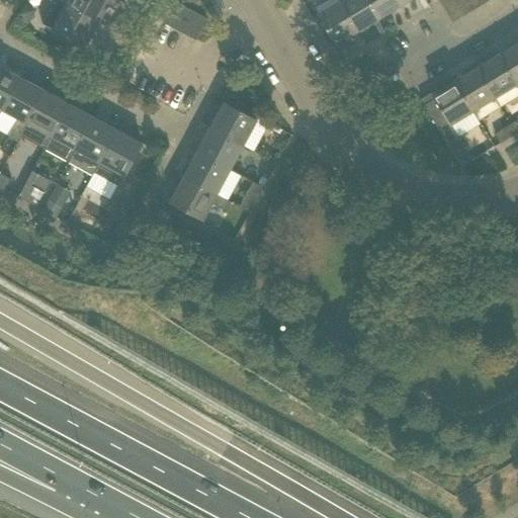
[(67,4),(99,22),(110,0),(58,0),(67,4)]
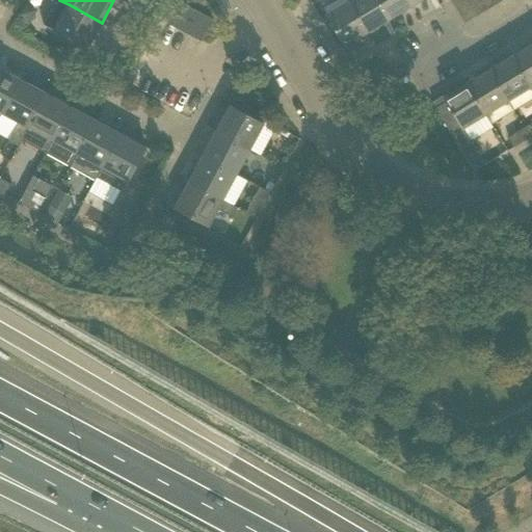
[(168,24),(180,2),(177,0),(165,0),(157,18),(168,24)]
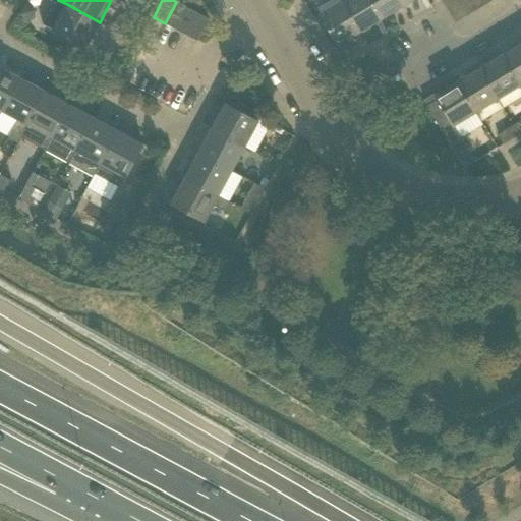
[(343,0),(342,1),(361,32),(383,17),(371,0),(343,0)]
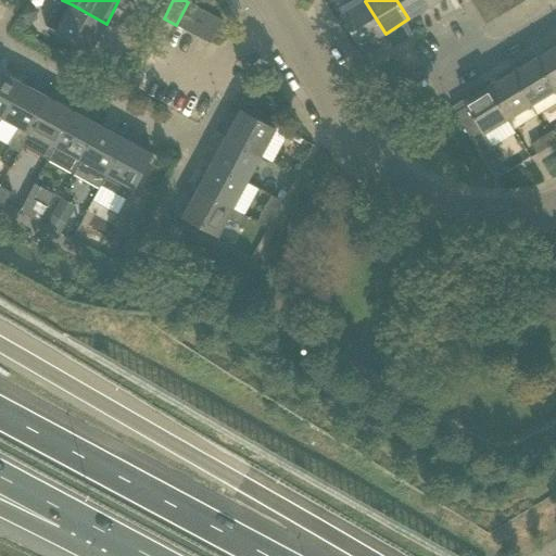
[(396,0),(408,19),(432,4),(429,0),(396,0)]
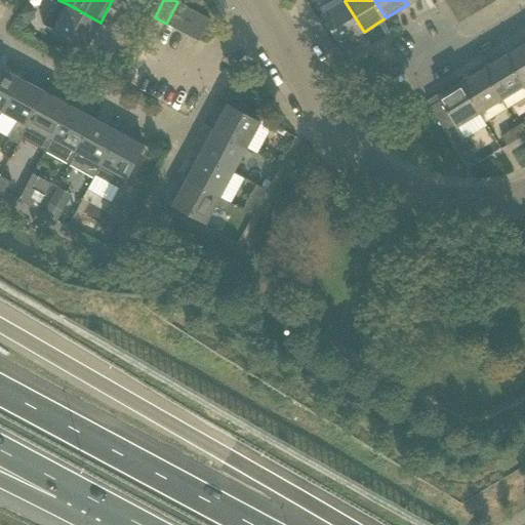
[(445,0),(459,23),(471,16),(460,0),(445,0)]
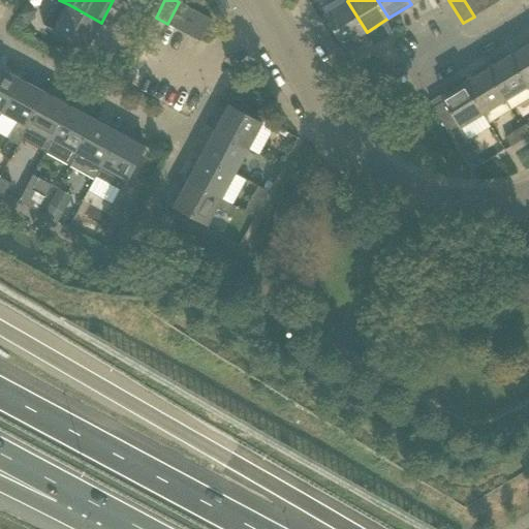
[(485,10),(478,0),(464,0),(474,17),(485,10)]
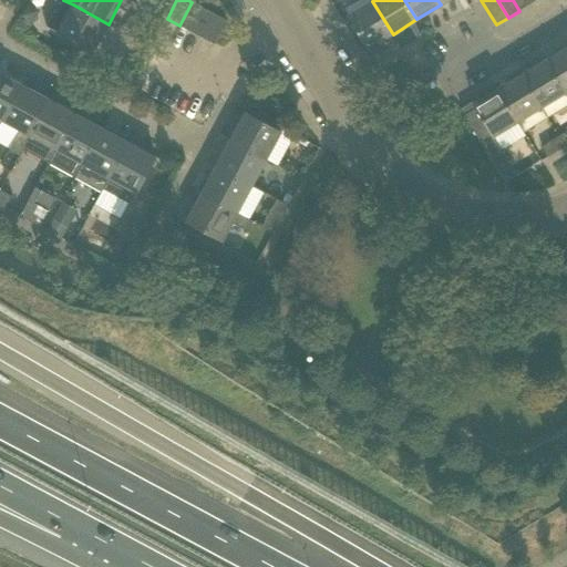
[(513,0),(519,11),(531,4),(527,0),(513,0)]
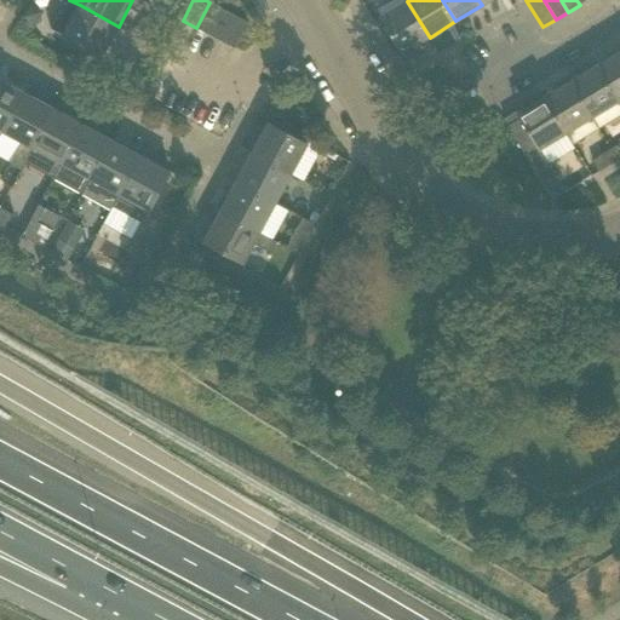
[(407,1),(380,17),(402,53),(430,38),(407,1)]
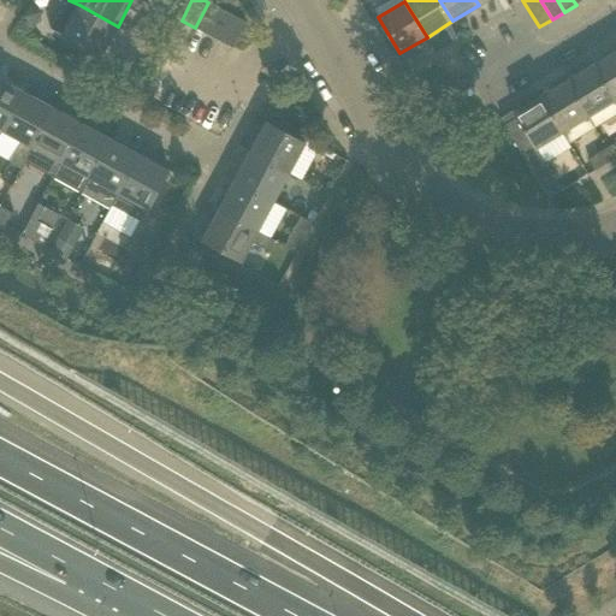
[(221,9),(208,3),(195,28),(207,34),(221,9)]
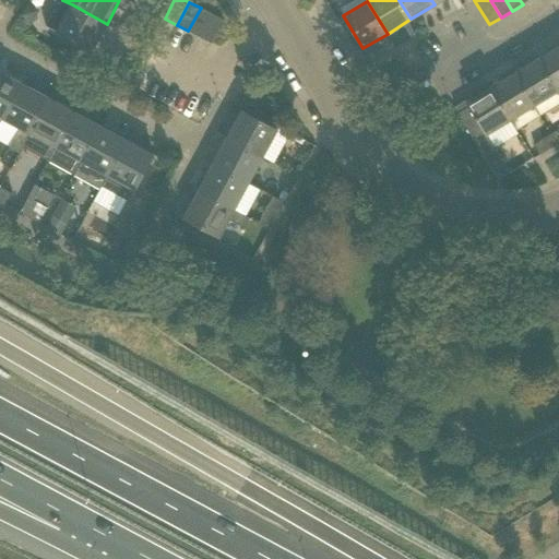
[(34,21),(39,11),(27,4),(22,15),(21,15),(33,22),(34,21)]
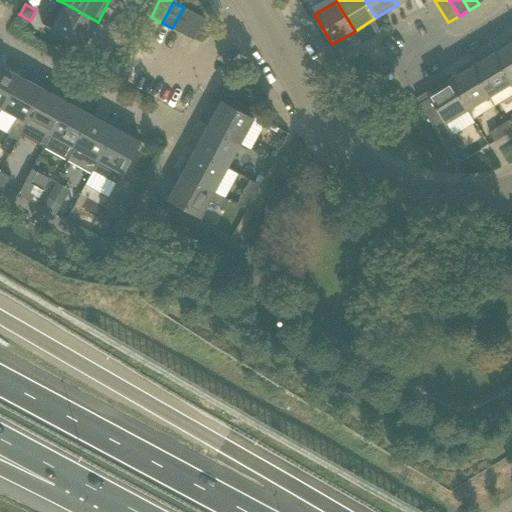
[(66,4),(53,29),(85,47),(98,22),(66,4)]
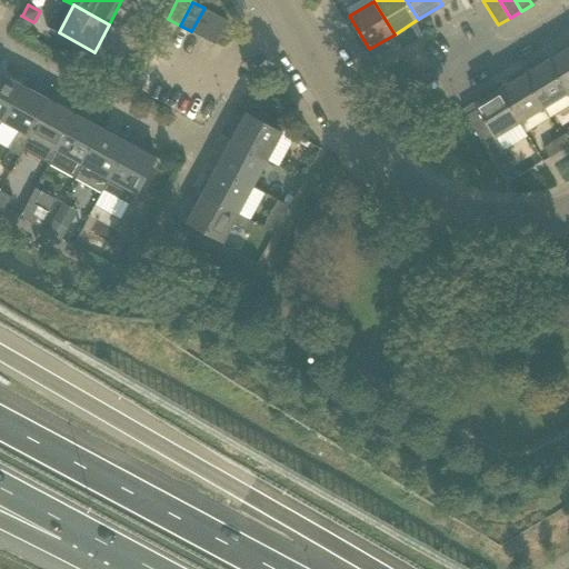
[(203,38),(216,15),(205,8),(191,31),(203,38)]
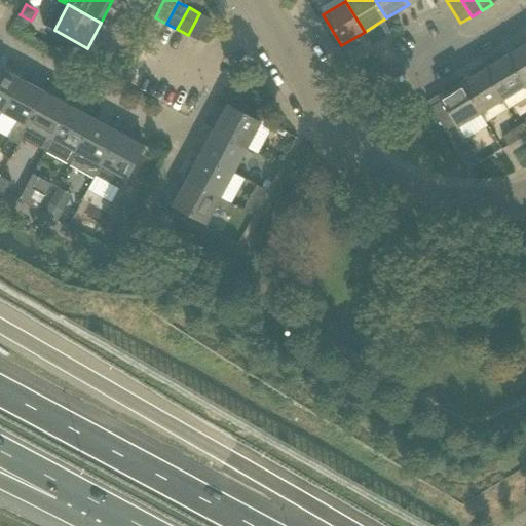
[(211,20),(199,13),(188,35),(199,41),(211,20)]
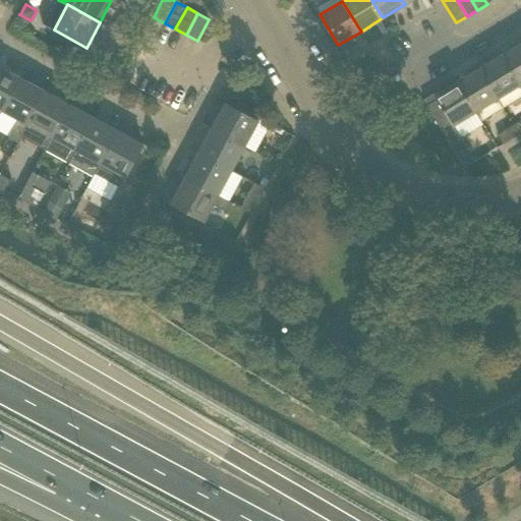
[(520,43),(502,55),(520,88),(520,43)]
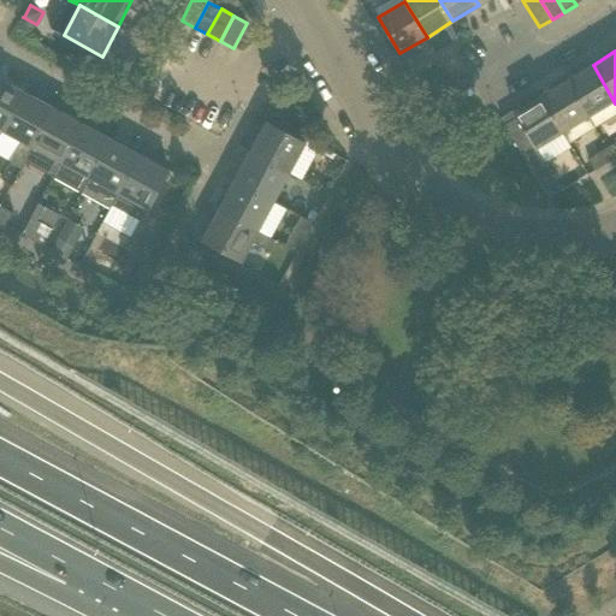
[(567,81),(594,128),(615,114),(615,104),(593,65),(567,81)]
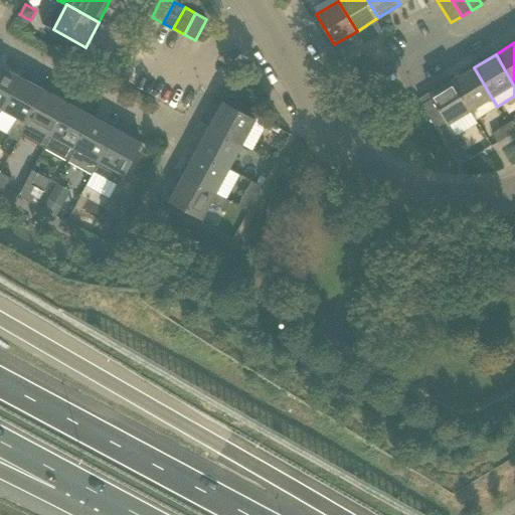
[(0,115),(3,109),(20,76),(0,65),(0,115)]
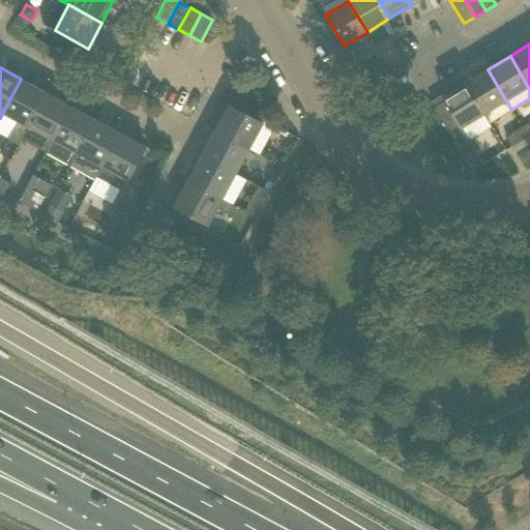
[(483,114),(484,113),(490,123),(511,110),(488,69),(465,83),(483,114)]
